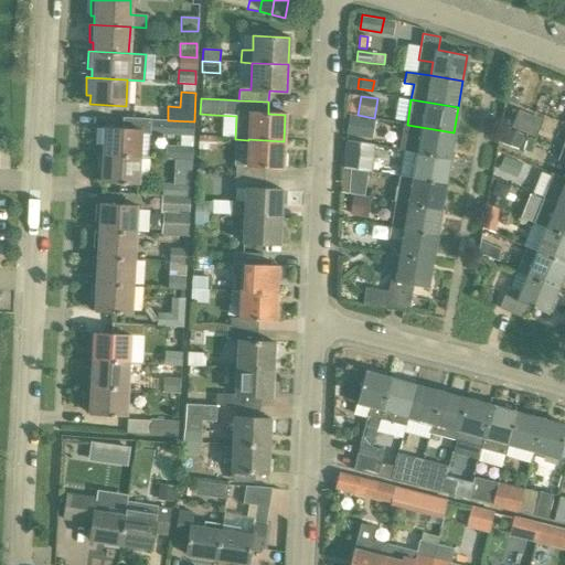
[(511,128),(534,138),(542,119),(519,109),(511,128)]
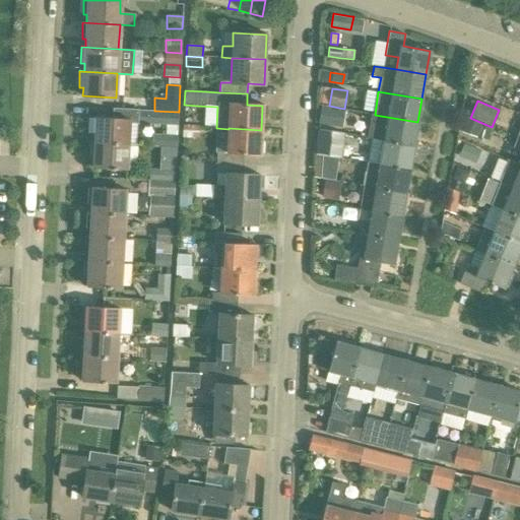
[(321,106),(318,121),(336,124),(338,109),(321,106)]
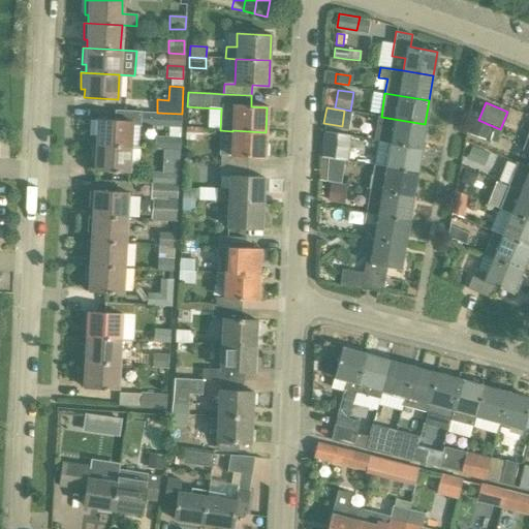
[(181,114),(157,113),(139,112),(138,126),(180,128),(181,114)]
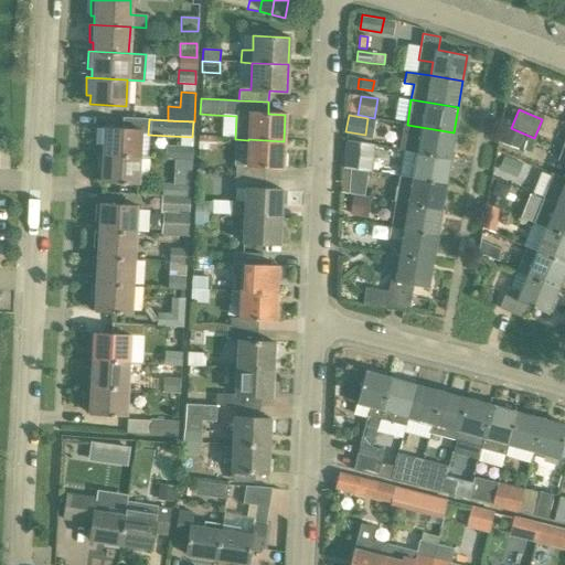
[(454,132),(407,125),(405,135),(408,135),(405,150),(417,152),(449,158),(454,132)]
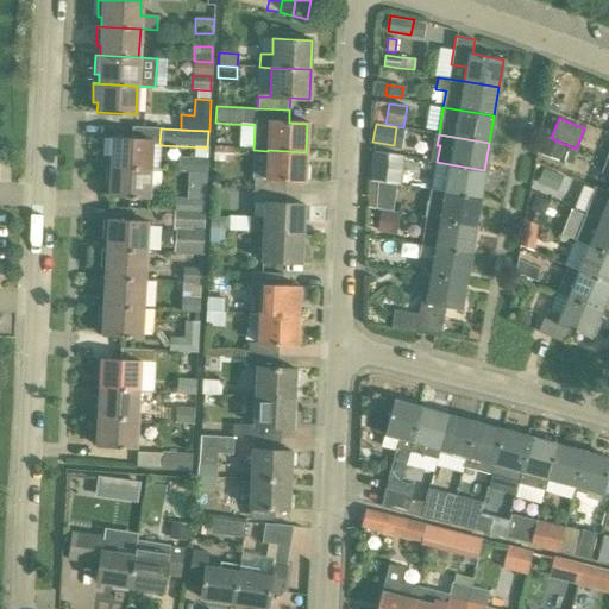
[(106,165),(105,167),(150,169),(151,139),(112,137),(107,137),(106,156),(112,157),(111,165),(106,165)]
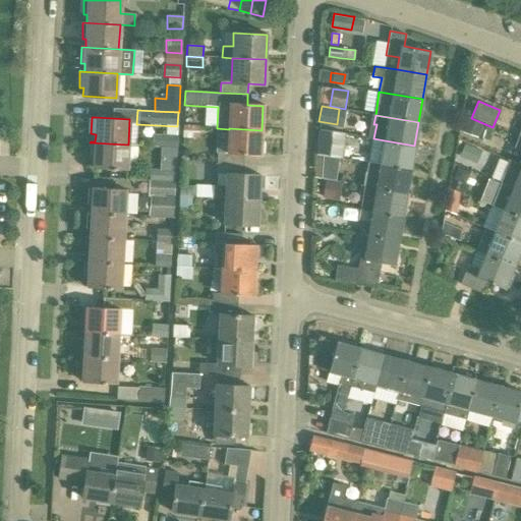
[(477,136),(481,124),(468,120),(463,132),(477,136)]
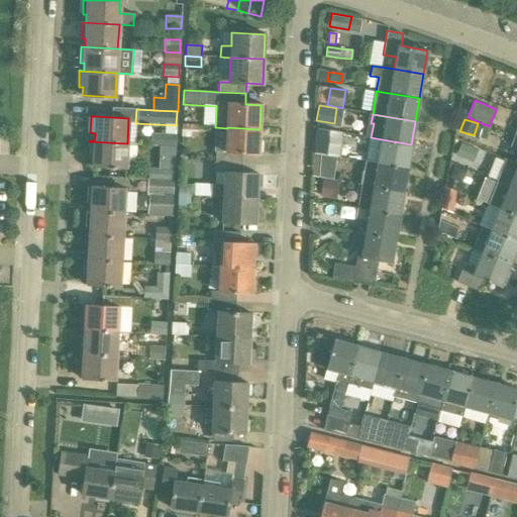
[(182,125),(181,136),(197,137),(198,125),(182,125)]
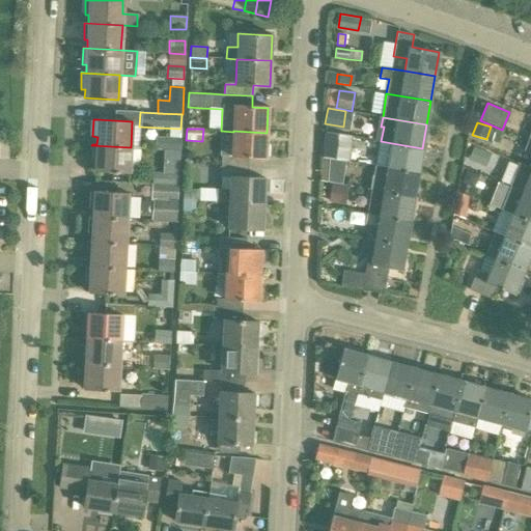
[(223,155),(222,166),(249,167),(249,157),(266,158),(267,133),(233,131),(233,132),(232,156),(223,155)]
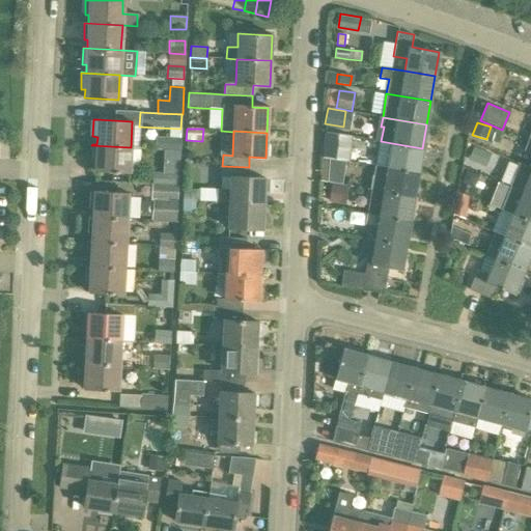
[(155,149),(180,150),(180,146),(180,137),(156,136),(155,149)]
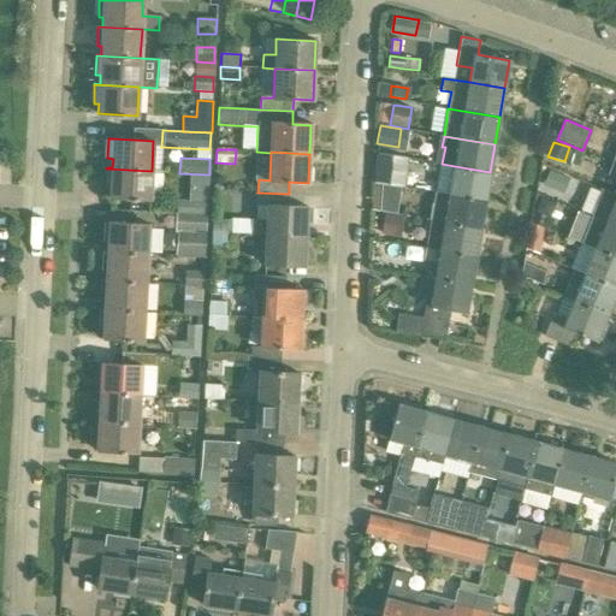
[(403,169),(375,164),(374,181),(401,184),(403,169)]
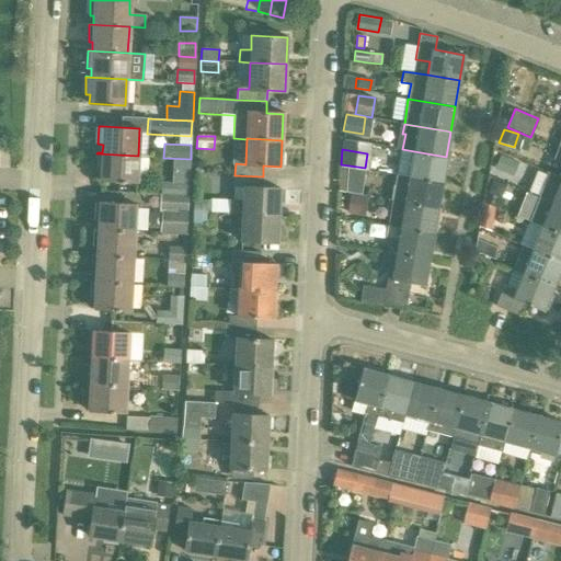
[(414,151),(410,178),(442,183),(446,157),(414,151)]
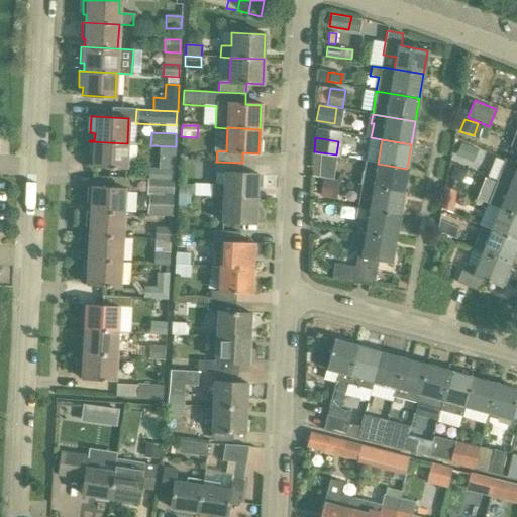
[(127,143),(89,141),(89,157),(93,158),(93,166),(126,168),(127,143)]
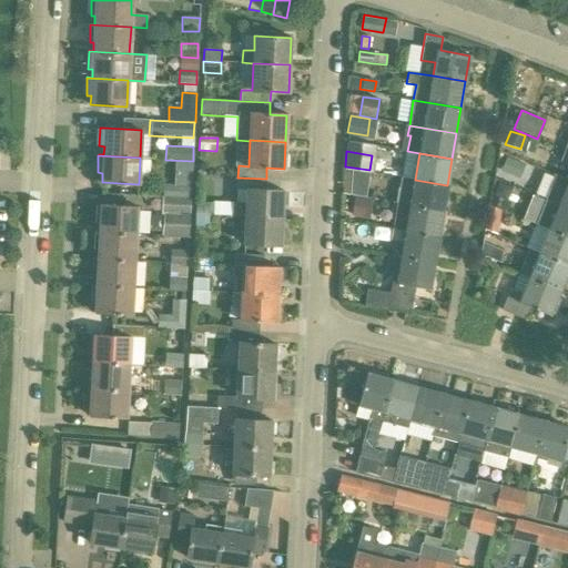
[(516,176),(521,163),(507,158),(501,171),(516,176)]
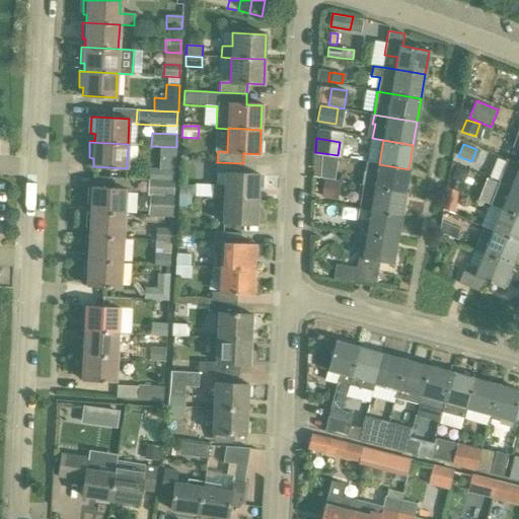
[(320,178),(335,180),(338,158),(321,155),(320,178)]
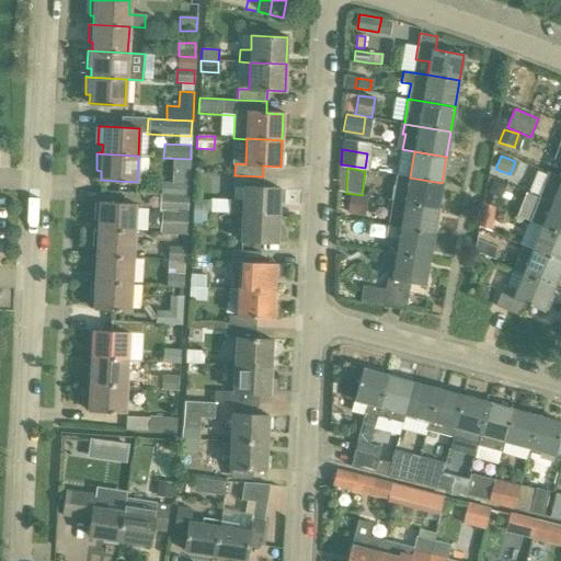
[(161,182),(160,196),(189,198),(189,176),(189,173),(183,172),(172,171),(171,182),(161,182)]
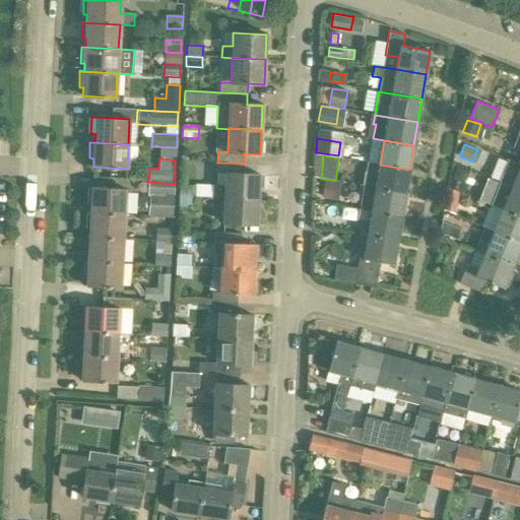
[(367,161),(365,172),(363,185),(405,192),(409,170),(380,165),(367,161)]
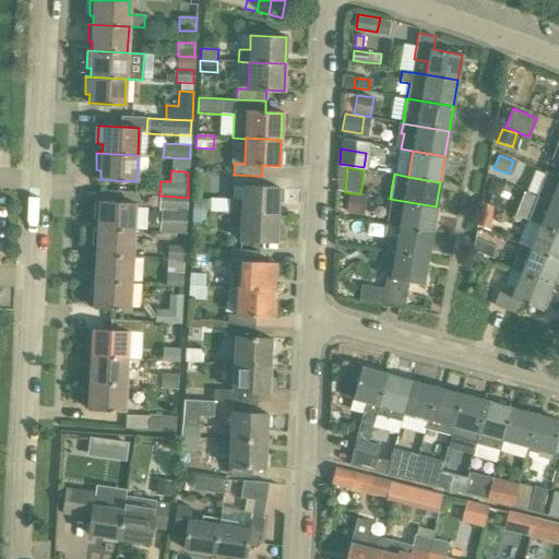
[(244,187),(242,200),(228,199),(227,212),(241,213),(277,215),(278,188),(261,187),(262,176),(234,175),(233,186),(244,187)]
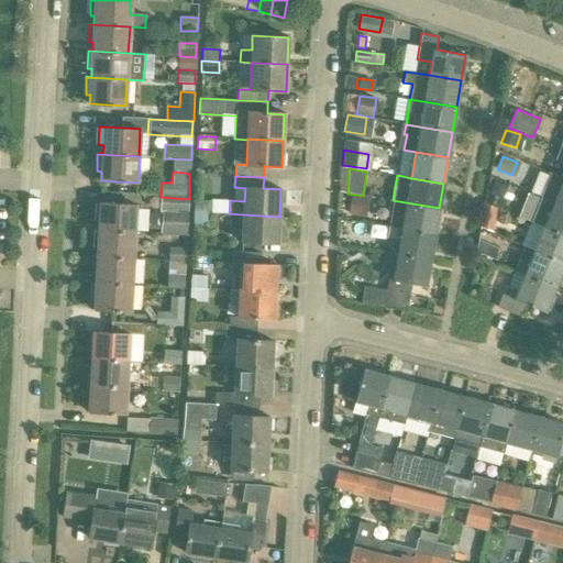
[(562,178),(555,176),(549,191),(543,189),(540,198),(562,207),(562,178)]
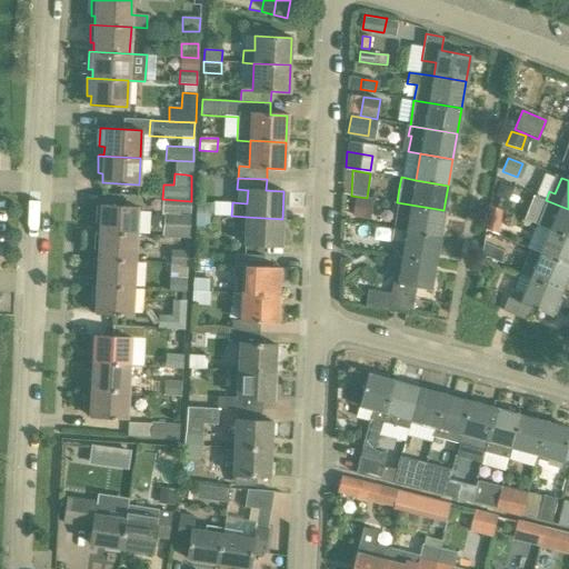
[(507,200),(512,188),(500,182),(495,195),(507,200)]
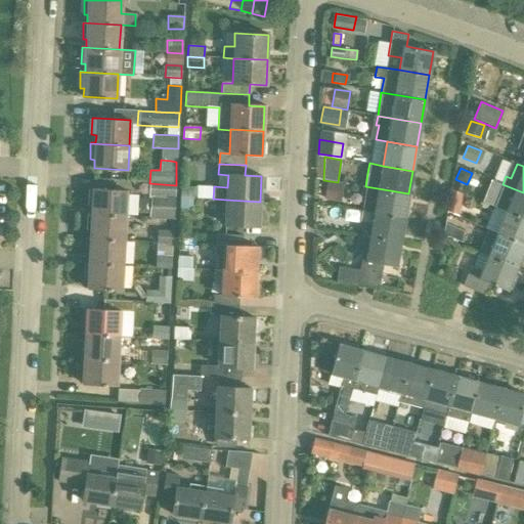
[(342,183),(328,181),(324,199),(339,202),(342,183)]
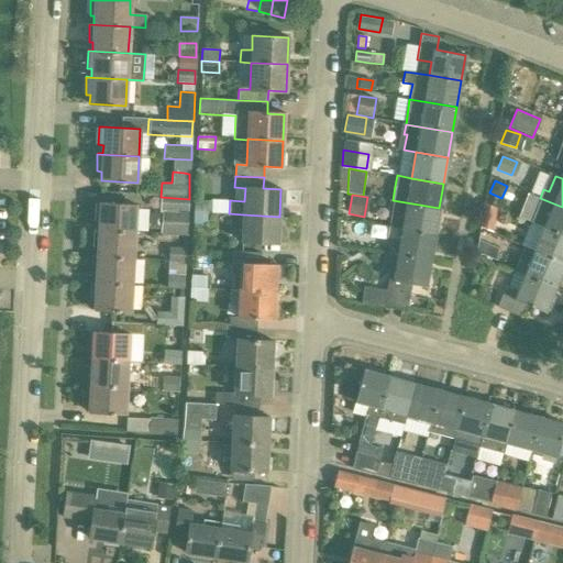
[(189,199),(161,197),(159,212),(162,212),(161,234),(187,236),(189,199)]
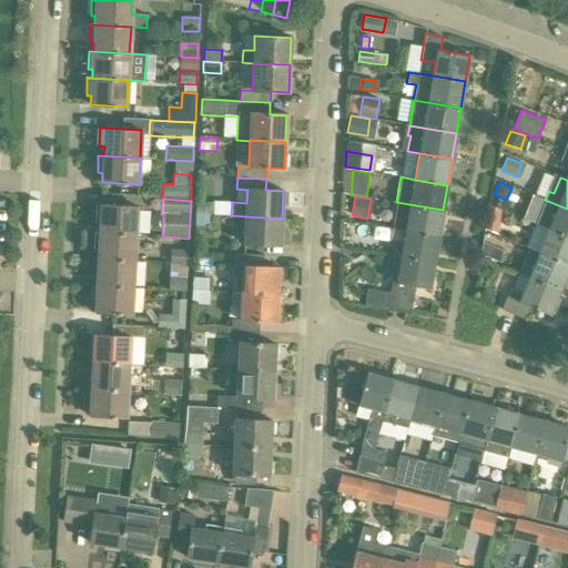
[(567,209),(545,200),(541,208),(535,224),(549,230),(548,231),(567,239),(567,209)]
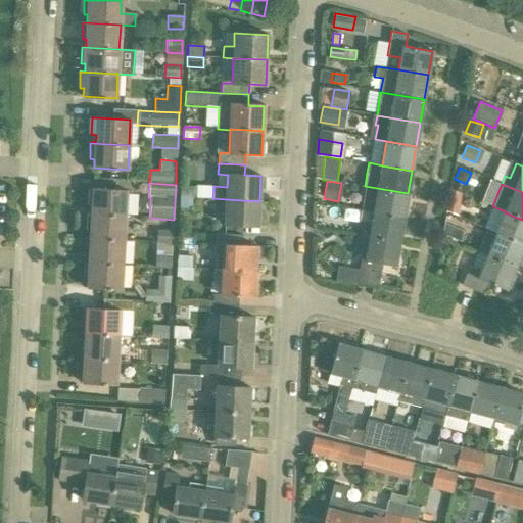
[(181,186),(180,197),(197,198),(197,187),(181,186)]
